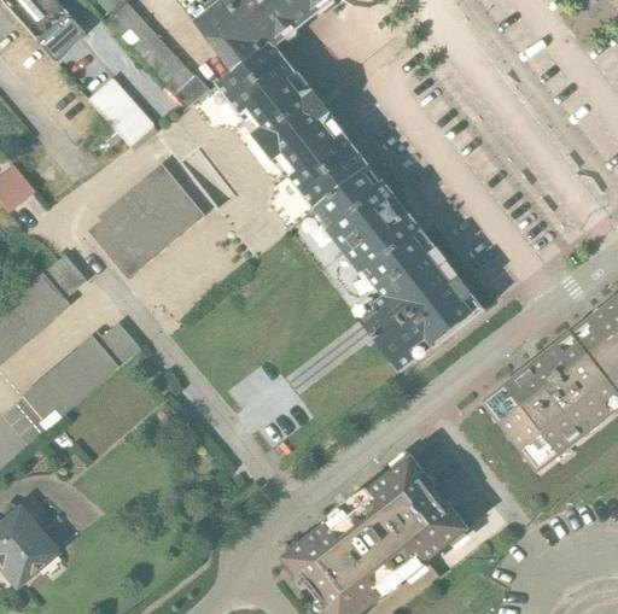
[(1,0),(36,39),(66,13),(56,0),(1,0)]
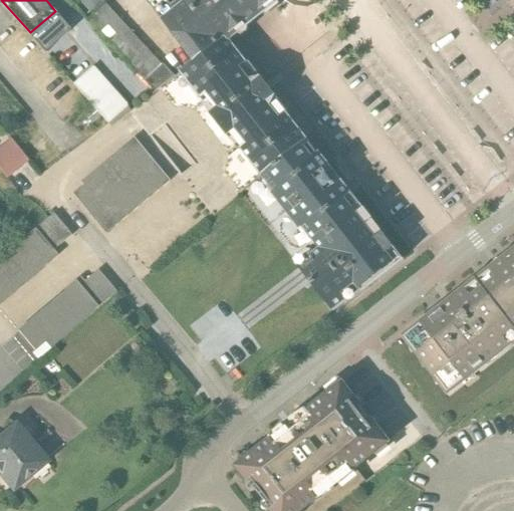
[(78,0),(89,11),(101,0),(78,0)]
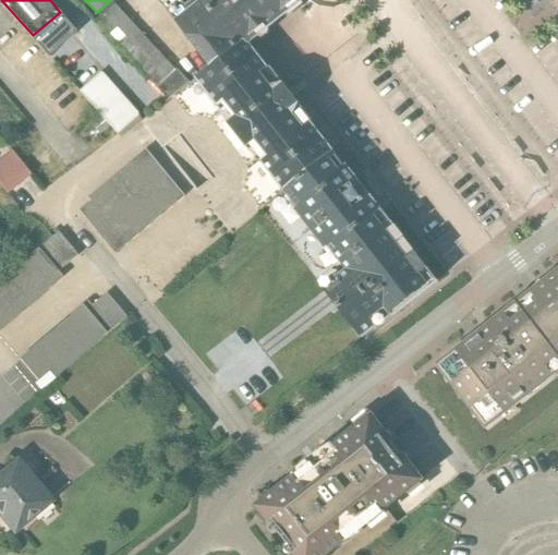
[(158,0),(173,20),(198,0),(158,0)]
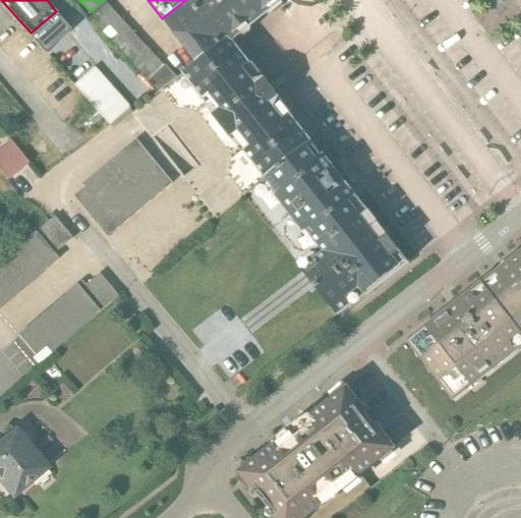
[(185,0),(162,18),(195,60),(229,35),(231,38),(268,9),(279,0),(185,0)]
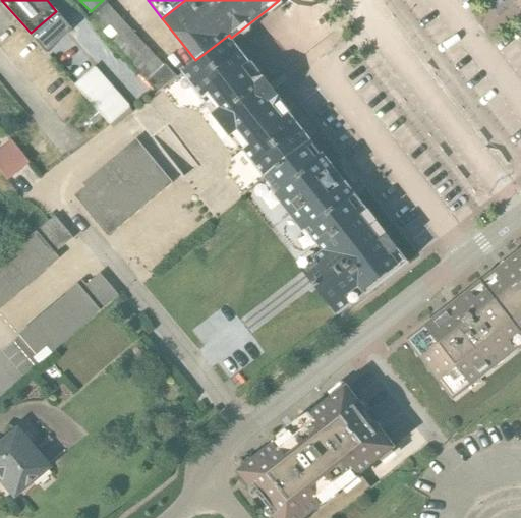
[(157,90),(176,74),(165,62),(164,63),(106,1),(91,16),(148,78),(147,79),(157,90)]
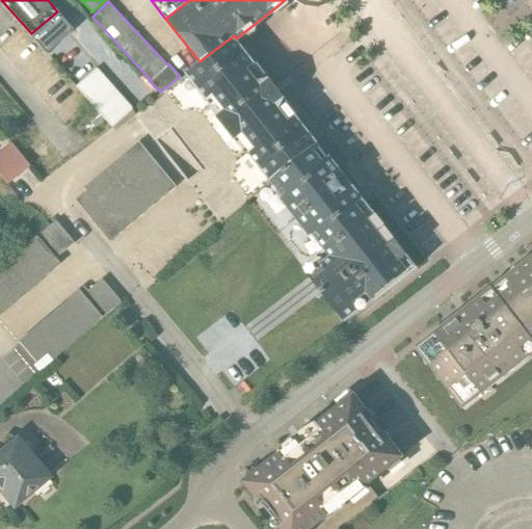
[(248,153),(268,179),(316,142),(313,136),(296,114),(296,112),(236,38),(234,35),(200,61),(185,73),(207,99),(205,101),(246,154),(248,153)]
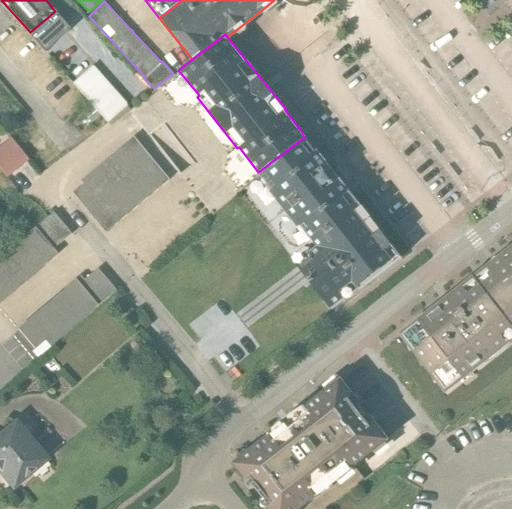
[(130,107),(93,63),(73,81),(102,113),(110,124),(130,107)]
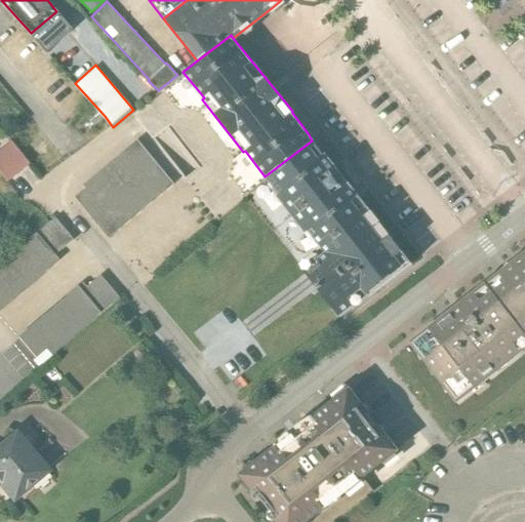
[(95,107),(86,115),(94,125),(105,116),(95,107)]
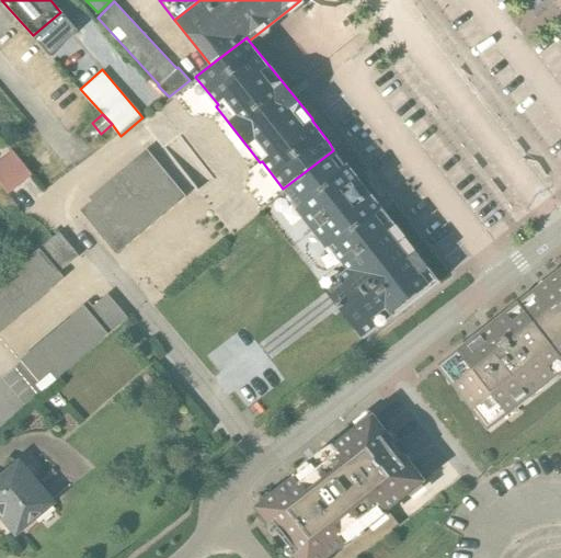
[(212,177),(180,135),(165,146),(197,188),(212,177)]
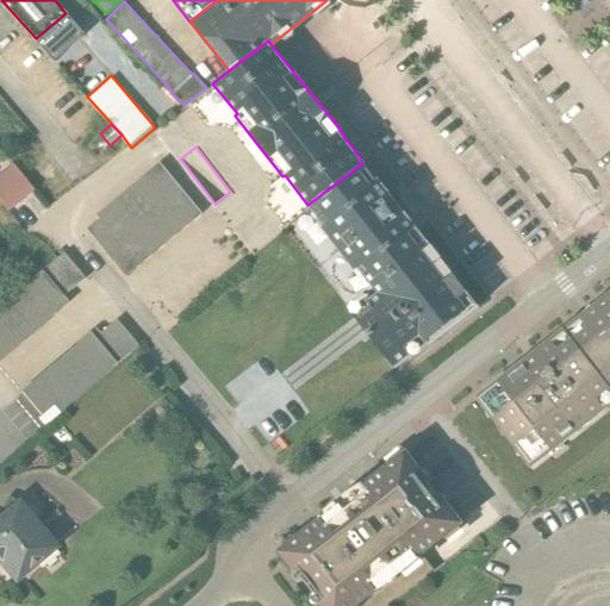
[(86,226),(125,274),(201,211),(159,160),(95,212),(99,216),(86,226)]
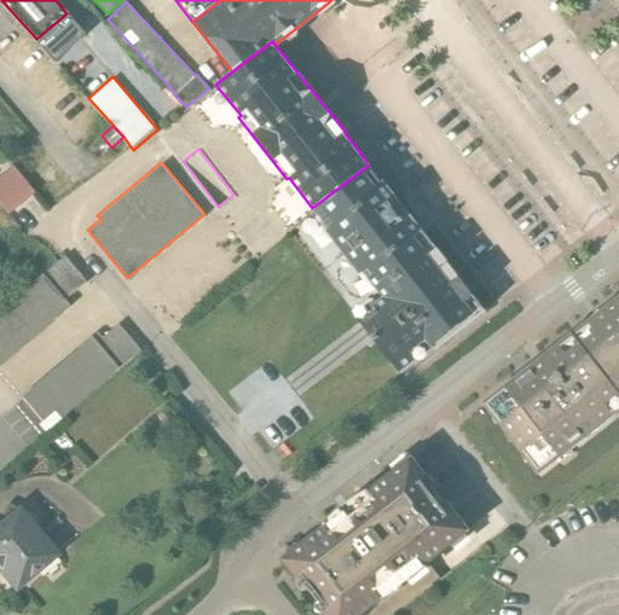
[(34,191),(12,164),(0,173),(0,202),(7,213),(34,191)]
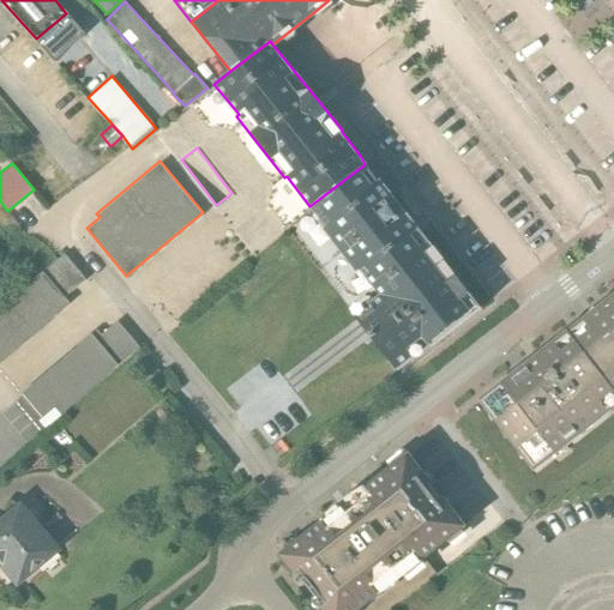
[(360,270),(375,289),(429,246),(365,164),(309,206),(325,227),(323,229),(356,272),(360,270)]
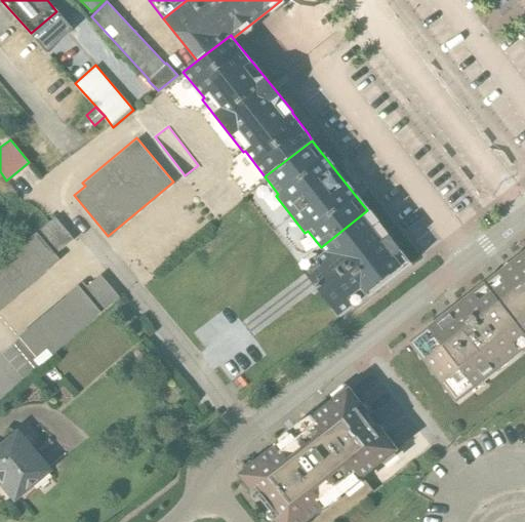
[(406,262),(367,210),(321,247),(324,251),(316,257),(313,255),(304,263),(306,266),(303,269),(338,315),(406,262)]
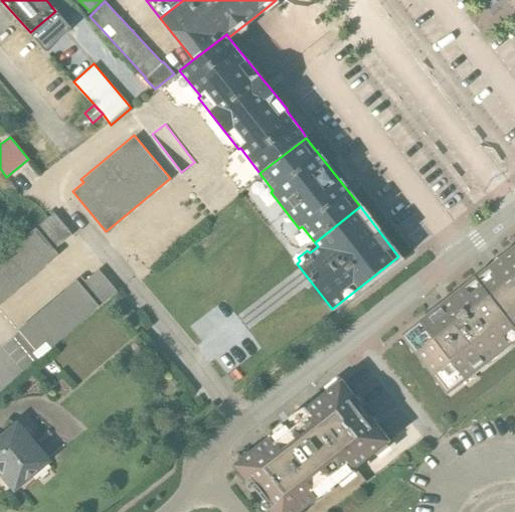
[(71,232),(53,211),(0,256),(0,302),(58,253),(53,247),(71,232)]
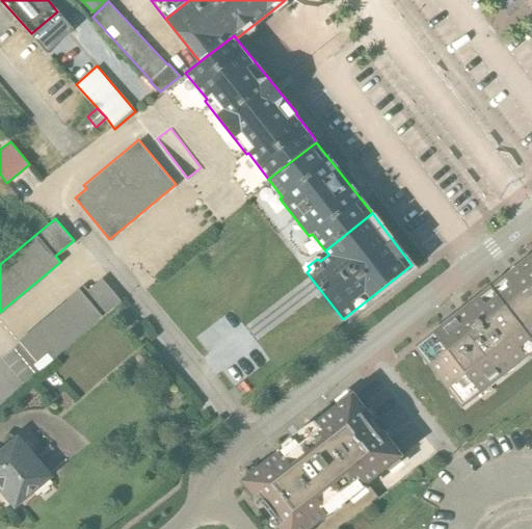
[(531,256),(493,287),(531,337),(531,256)]
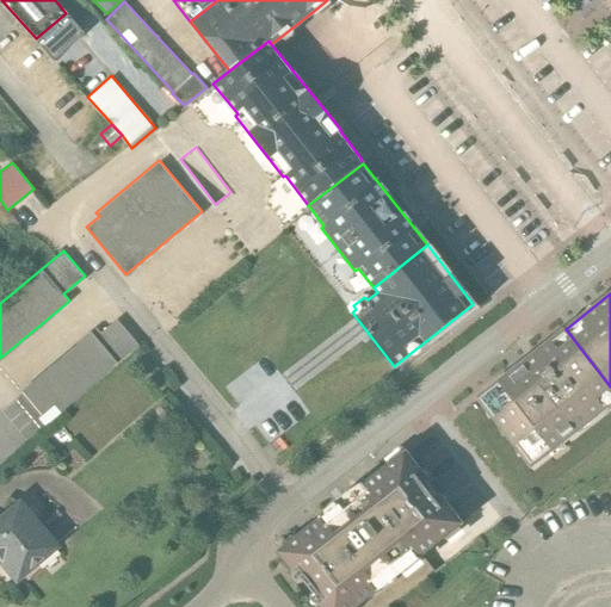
[(43,425),(139,344),(117,317),(100,332),(96,327),(91,330),(90,329),(19,390),(39,413),(36,416),(43,425)]
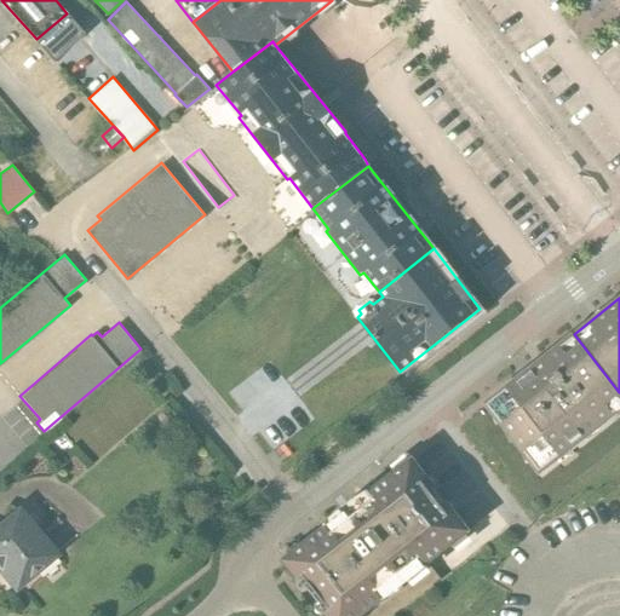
[(539,473),(619,410),(619,392),(574,334),(487,402),(486,403),(539,473)]
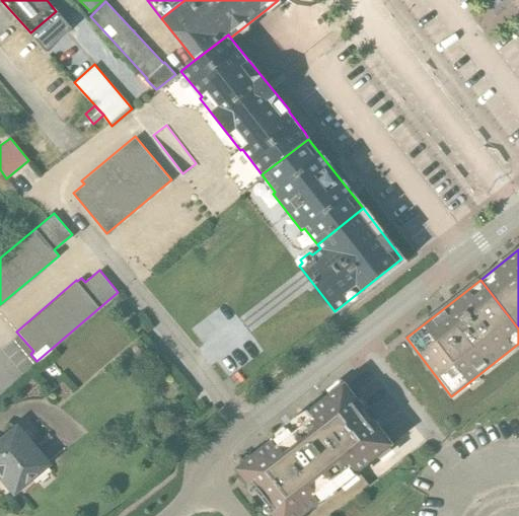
[(357,472),(391,447),(345,386),(310,413),(357,472)]
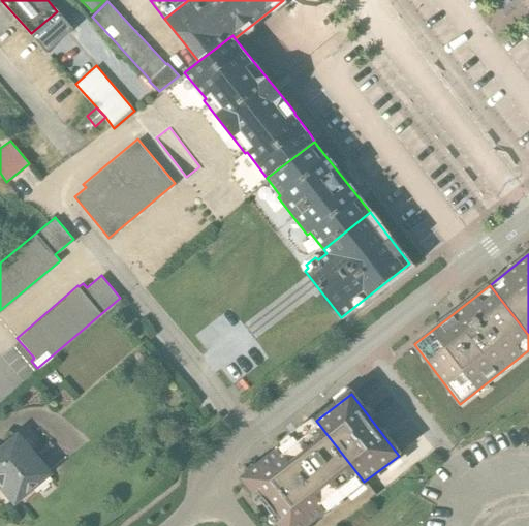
[(400,402),(386,411),(408,441),(422,432),(400,402)]
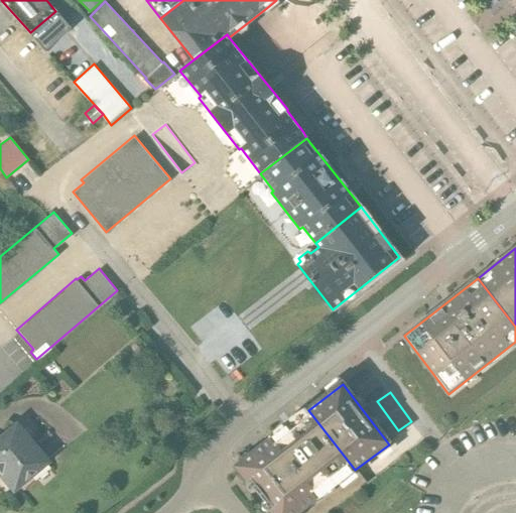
[(341,485),(356,471),(355,470),(308,410),(290,424),(272,438),(318,499),(336,489),(332,484),(335,482),(337,480),(341,485)]
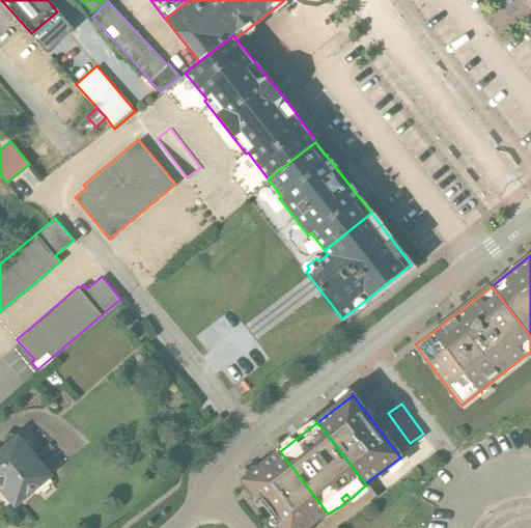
[(0,489),(11,502),(46,474),(15,437),(0,449),(0,489)]
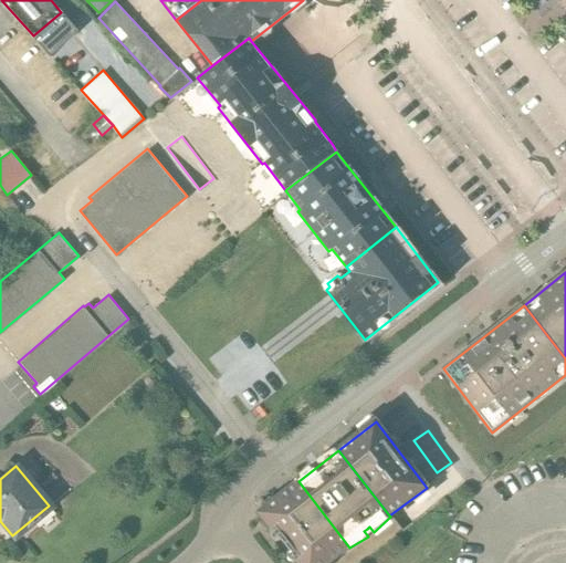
[(301,562),(326,562),(349,548),(299,481),(261,511),(301,562)]
